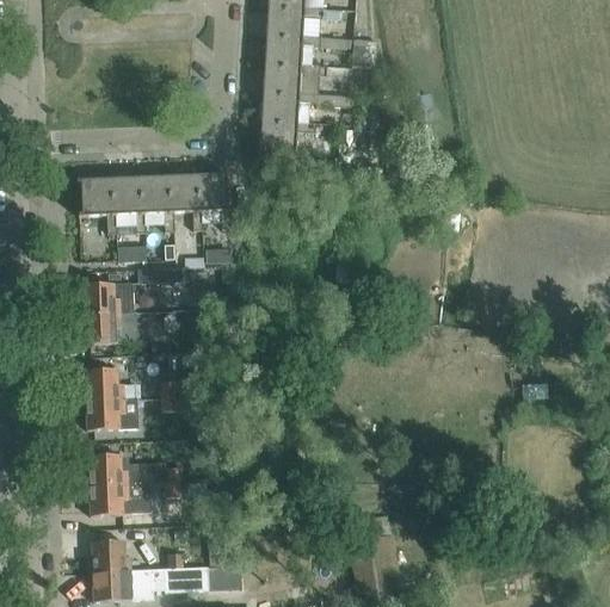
[(267,0),(267,10),(305,11),(305,6),(305,0),(267,0)]
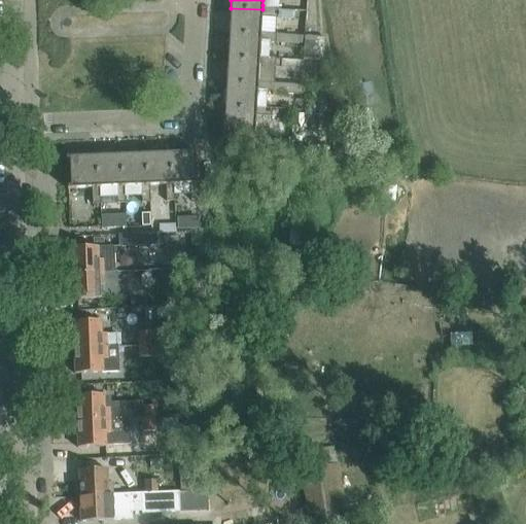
[(261,14),(278,15),(278,7),(279,6),(263,5),(263,9),(231,8),(230,33),(260,35),(261,30),(261,14)]
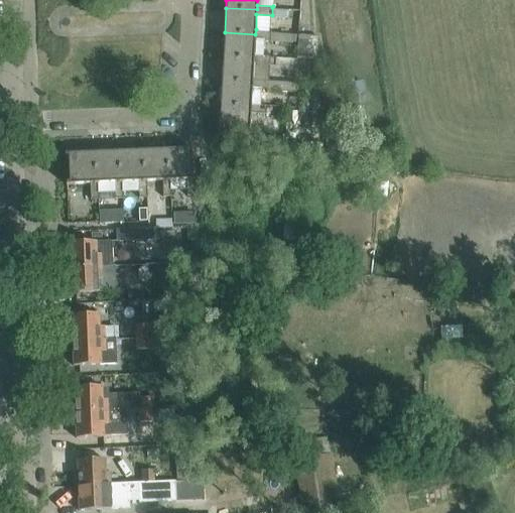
[(289,16),(289,8),(272,7),(272,15),(289,16)]
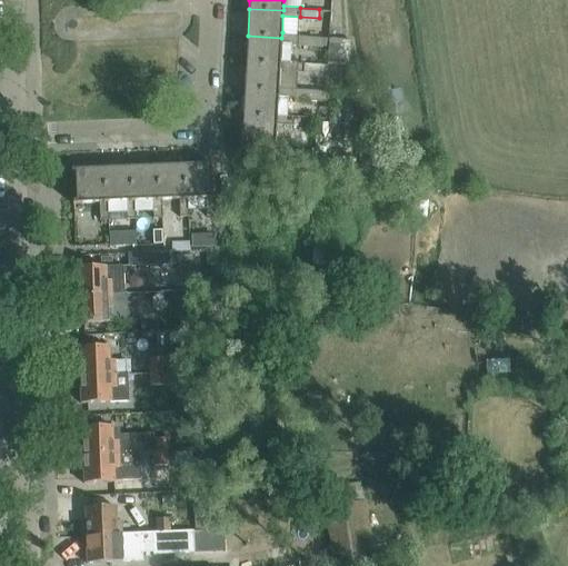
[(291,60),(292,42),(299,43),(299,42),(299,33),(282,32),(281,38),(248,36),(247,62),(280,63),(280,59),(291,60)]
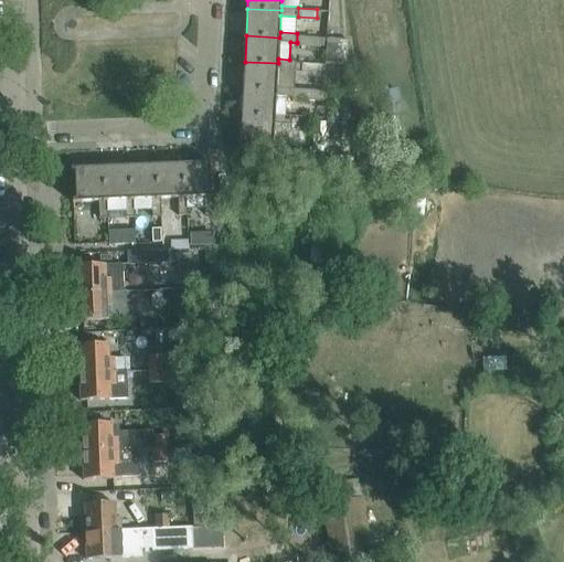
[(350,36),(328,35),(314,34),(297,33),(297,42),(302,43),(302,44),(321,44),(327,44),(326,62),(348,63),(350,36)]
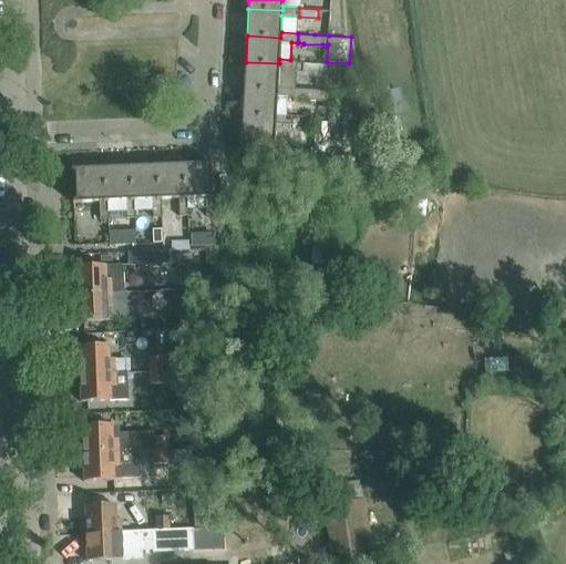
[(295,86),(296,70),(302,70),(304,60),(297,60),(290,60),(279,59),(279,63),(246,62),(244,89),(277,91),(278,85),(295,86)]
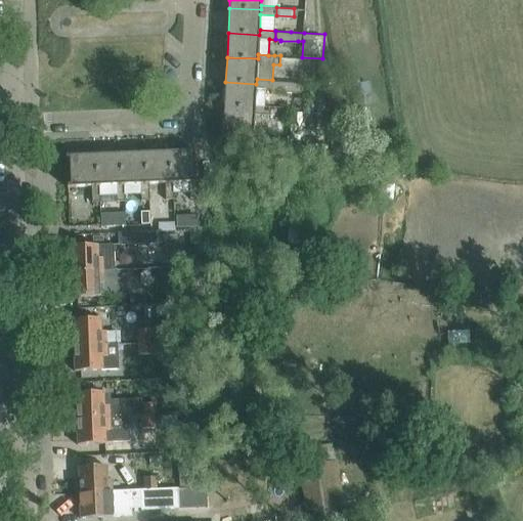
[(266,88),(272,89),(272,80),(257,79),(256,84),(225,82),(224,106),(255,107),(255,103),(265,104),(266,88)]
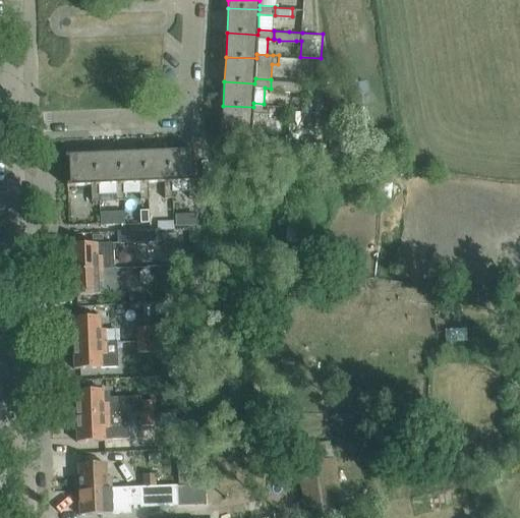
[(301,81),(299,81),(271,79),(271,89),(271,92),(300,94),(301,82),(301,81)]
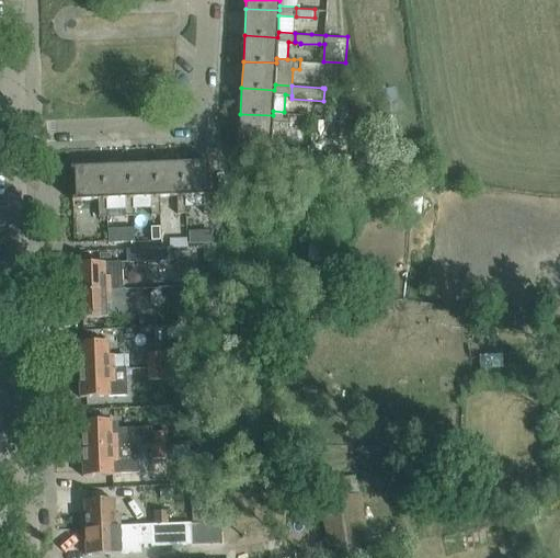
[(271,146),(272,126),(273,121),(289,122),(290,112),(284,112),(273,111),(273,115),(240,114),(238,145),(240,145),(241,141),(269,143),(269,146),(271,146)]
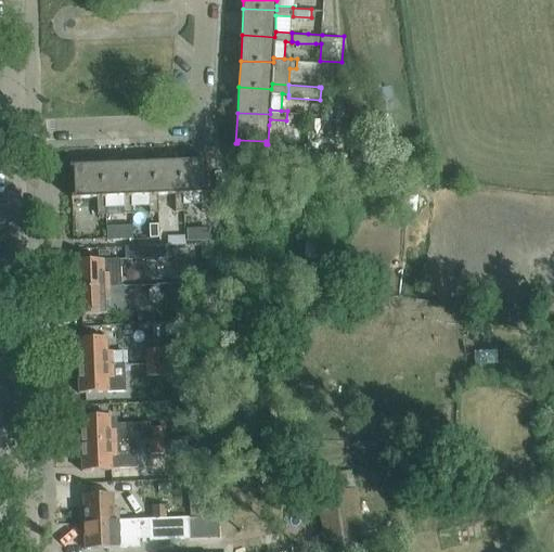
[(209,157),(179,159),(180,192),(184,192),(185,202),(201,202),(202,208),(210,207),(210,190),(207,190),(206,161),(209,161),(209,157)]
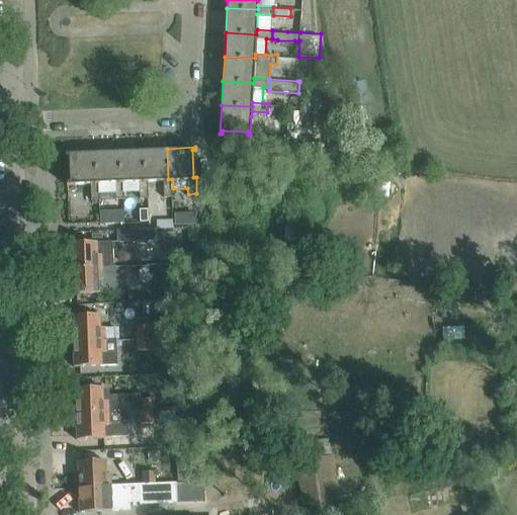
[(168,179),(167,149),(143,150),(144,180),(148,180),(164,179),(164,195),(173,194),(173,188),(172,179),(168,179)]
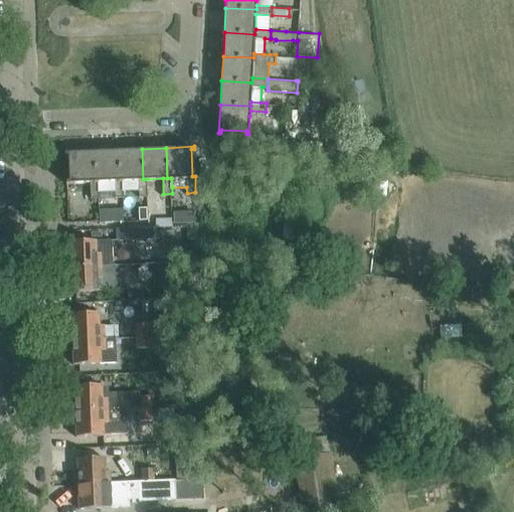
[(119,180),(118,149),(94,150),(95,181),(99,181),(100,190),(115,190),(115,196),(124,195),(124,189),(123,180),(119,180)]
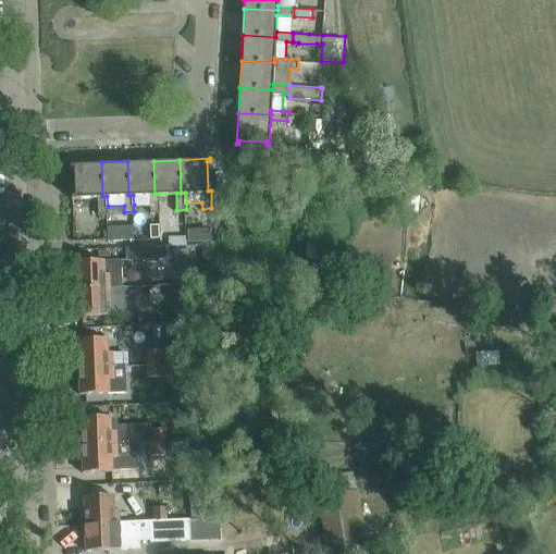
[(155,194),(153,161),(127,161),(128,195),(133,195),(134,205),(150,205),(150,211),(160,210),(159,194),(155,194)]
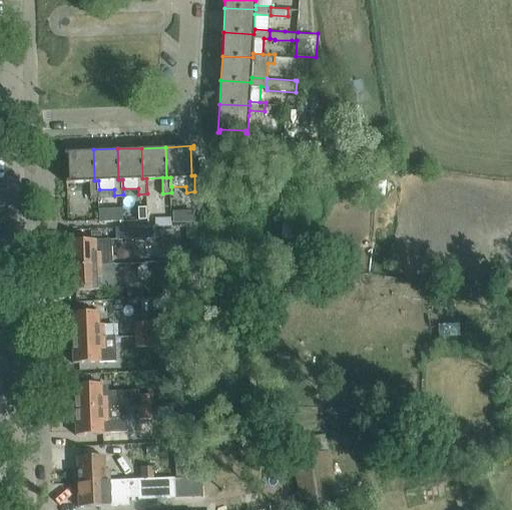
[(94,180),(93,149),(65,151),(65,153),(68,153),(69,178),(66,179),(66,181),(89,180),(90,196),(99,195),(99,189),(98,180),(94,180)]
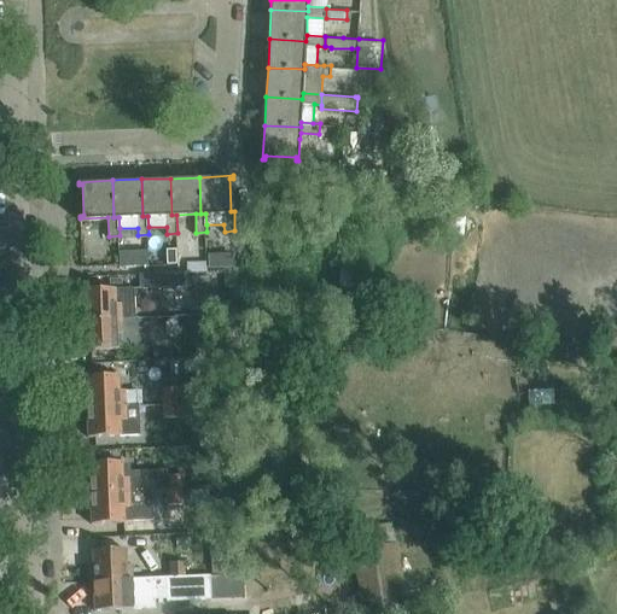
[(208,269),(207,232),(196,233),(193,233),(193,249),(195,269),(208,269)]
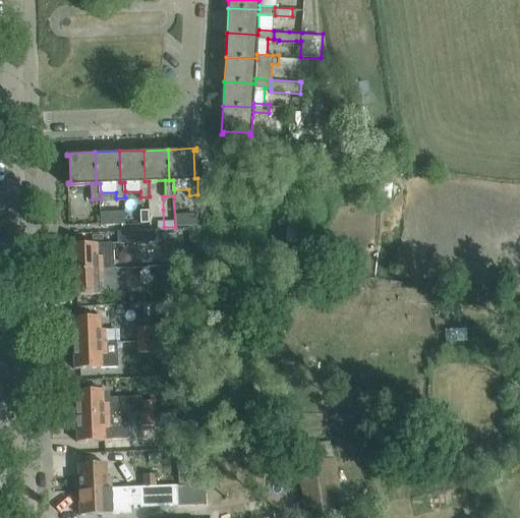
[(150,208),(140,209),(141,222),(150,221),(150,208)]
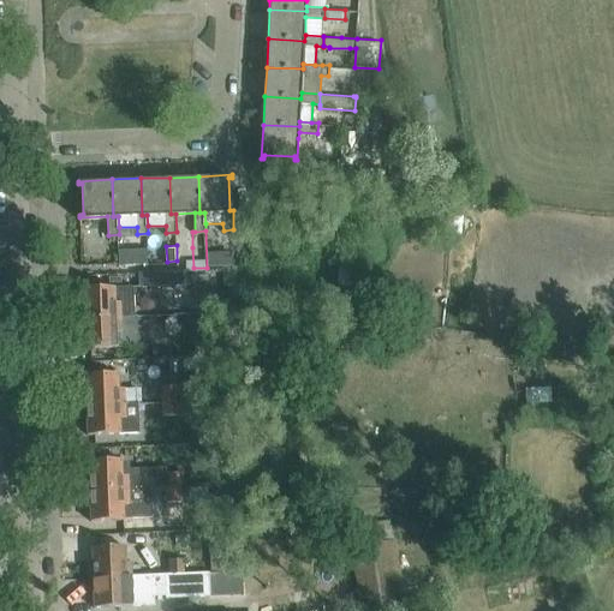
[(139,271),(139,285),(188,283),(188,274),(188,270),(139,271)]
